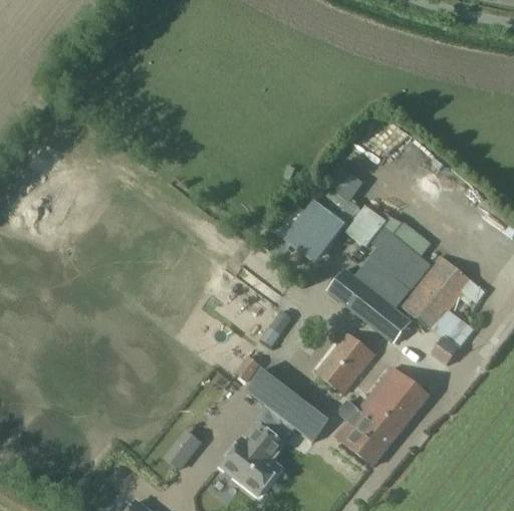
[(365,206),(346,230),(365,245),(384,221),(365,206)]
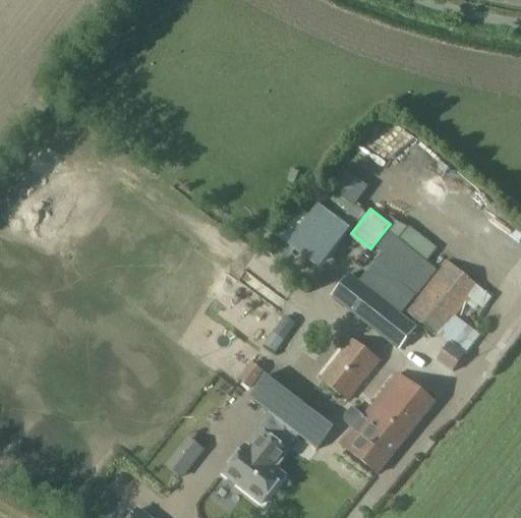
[(444,259),(405,306),(439,332),(476,285),(444,259)]
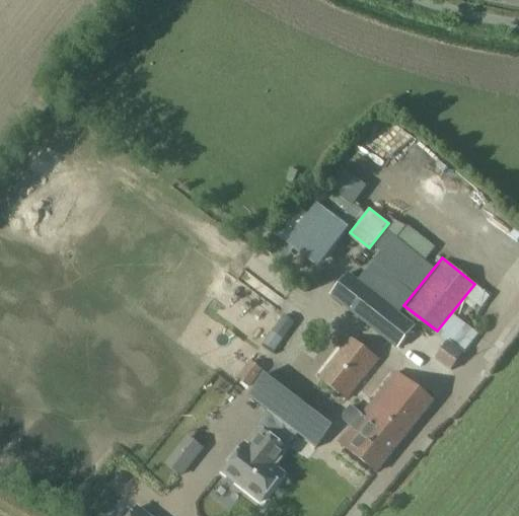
[(415,323),(399,311),(349,271),(330,293),(397,346),(415,323)]
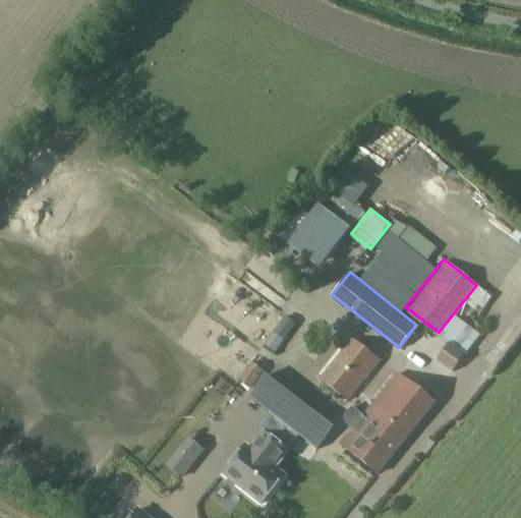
[(346,398),(379,358),(353,337),(321,378),(346,398)]
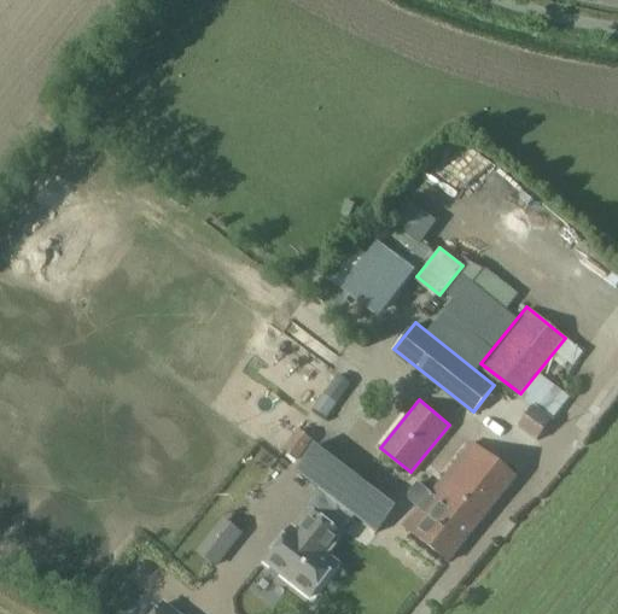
[(514,408),(508,428),(534,436),(540,415),(514,408)]
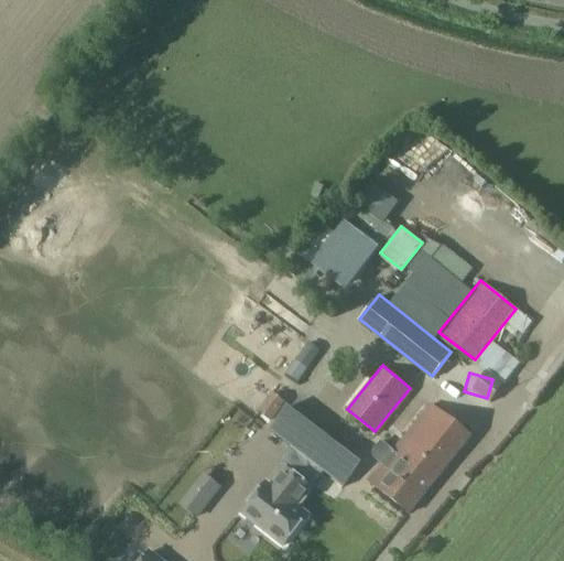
[(270,389),(258,409),(272,419),(285,399),(270,389)]
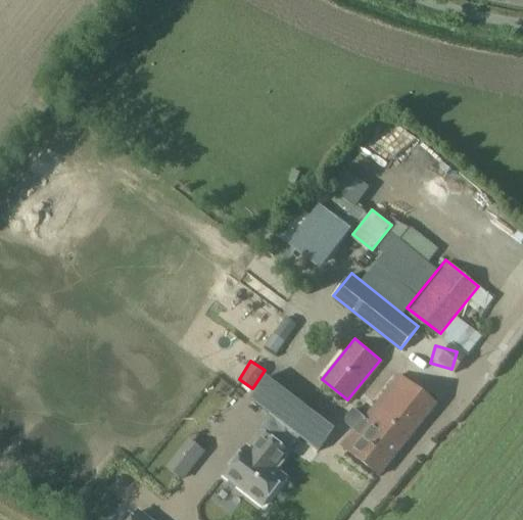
[(399,373),(364,416),(353,407),(345,417),(352,429),(339,443),(379,475),(437,403),(399,373)]
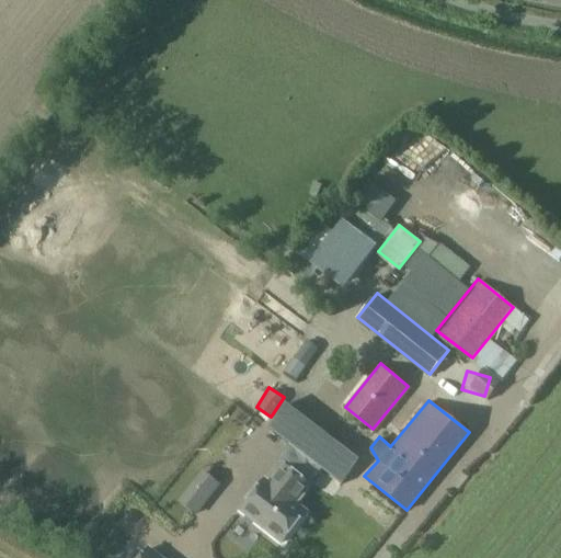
[(292,403),(290,403),(271,428),(288,440),(292,435),(335,471),(333,474),(346,484),(357,470),(346,460),(352,452),(292,403)]
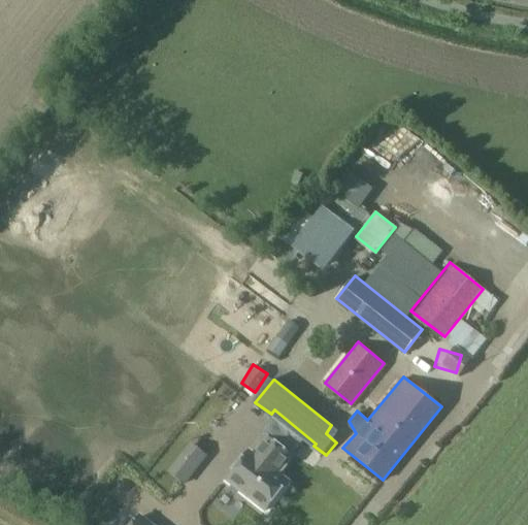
[(245,424),(259,411),(252,403),(238,418),(245,424)]
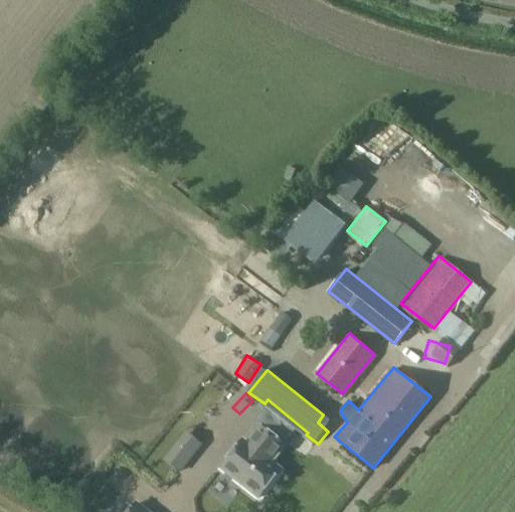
[(186,432),(165,457),(180,470),(201,444),(186,432)]
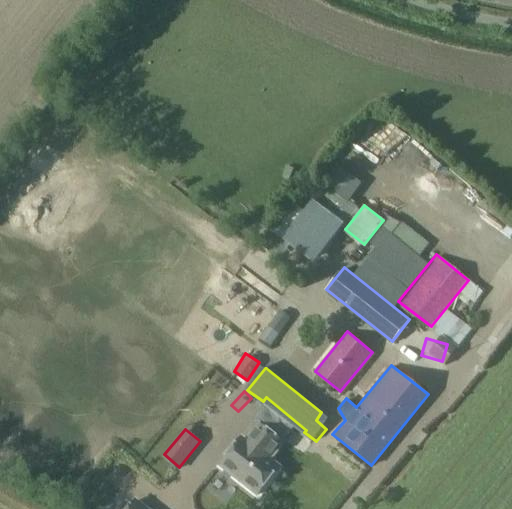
[(255,437),(240,459),(275,488),(292,465),(283,458),(291,448),(272,433),(263,444),(255,437)]
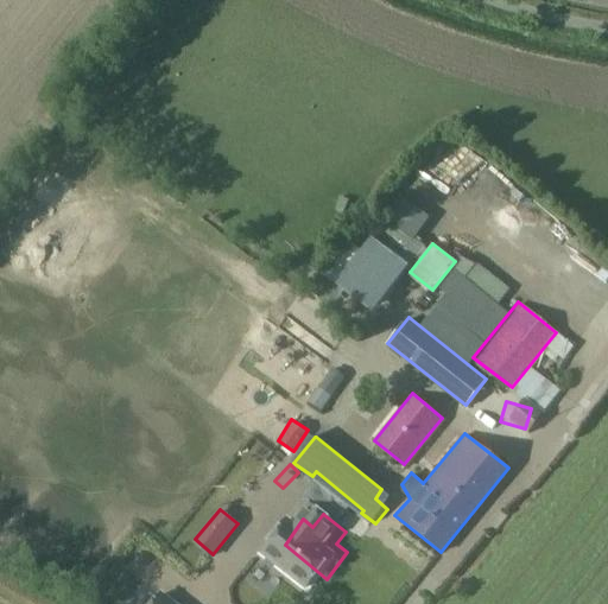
[(176,603),(162,592),(151,603),(176,603)]
